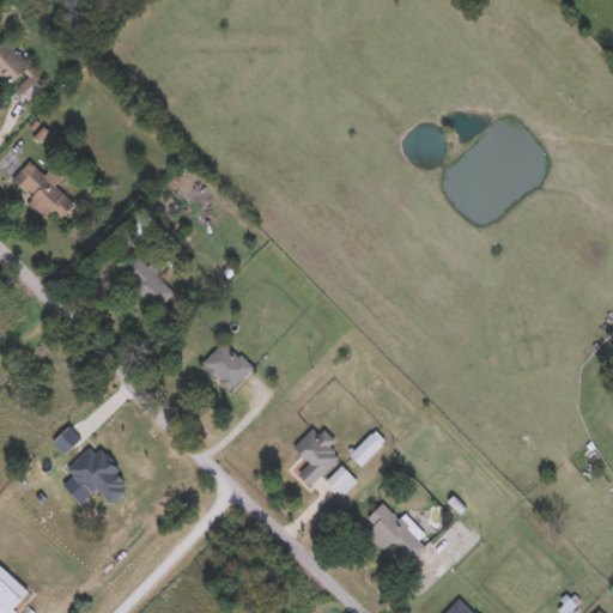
[(25,99),(0,74),(0,43),(5,38),(46,79),(25,99)]
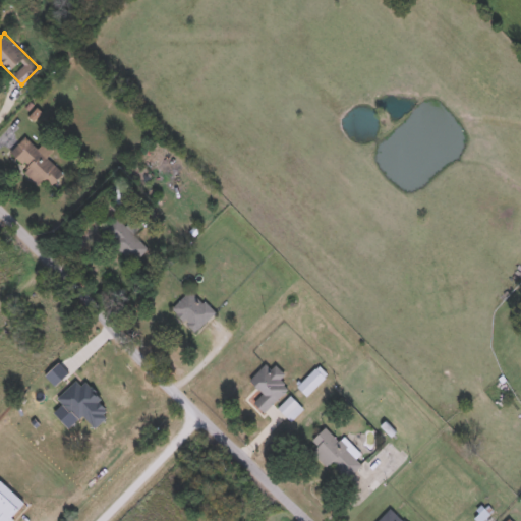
[(46,156),(63,172),(52,184),(45,178),(39,184),(22,169),(26,166),(10,151),(24,135),(38,148),(44,141),(52,150),(46,156)]
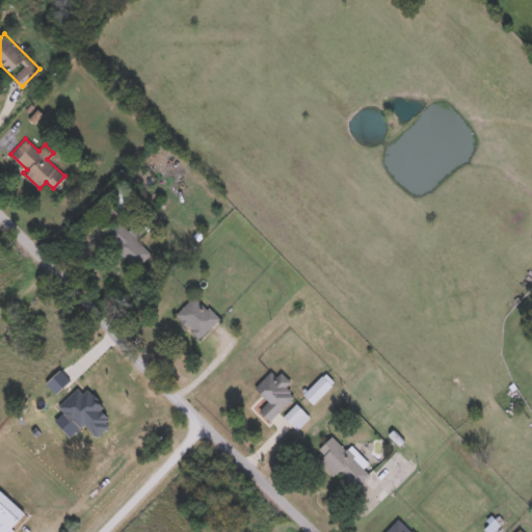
[(111,194),(122,186),(130,195),(118,204),(111,194)]
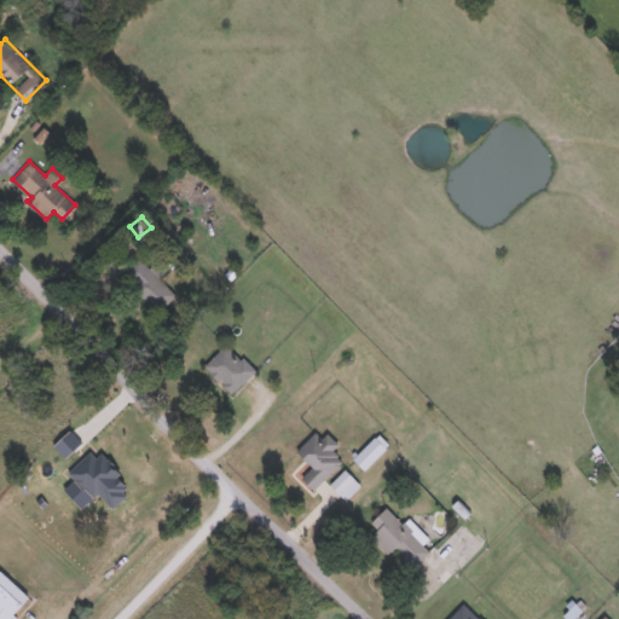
[(157,310),(122,273),(139,256),(174,293),(157,310)]
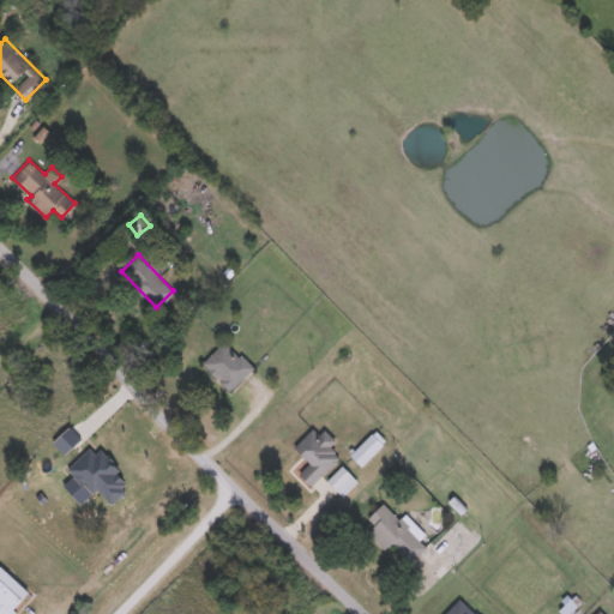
[(203,362),(226,338),(253,367),(230,390),(203,362)]
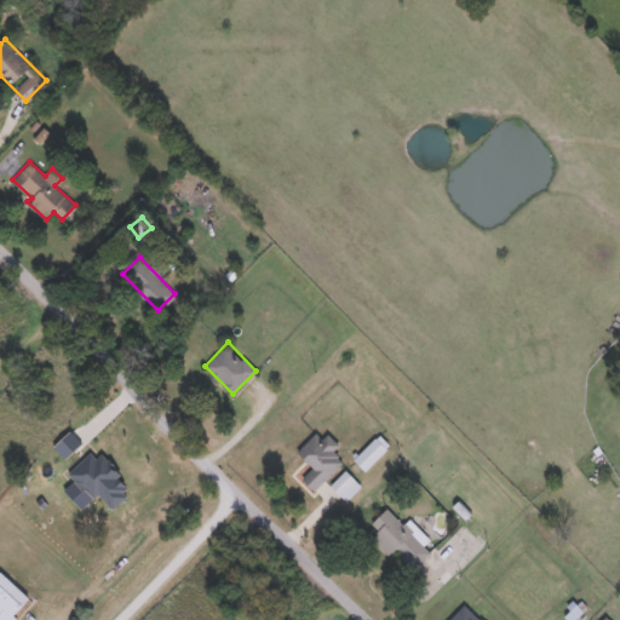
[(297,449),(322,429),(337,446),(333,449),(345,463),(313,489),(302,477),(313,469),(297,449)]
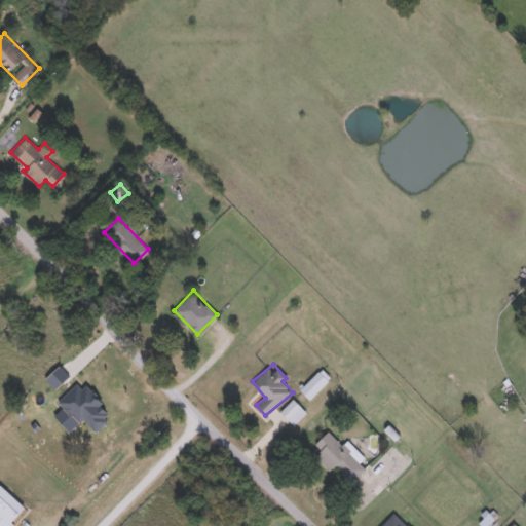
[(301,388),(321,369),(330,378),(310,399),(301,388)]
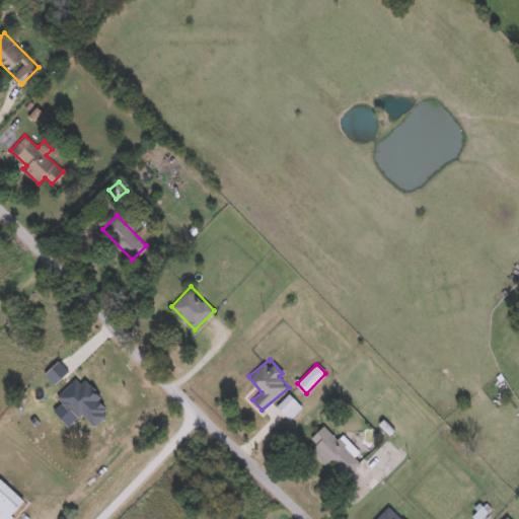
[(290,419),(277,404),(289,393),(302,406),(290,419)]
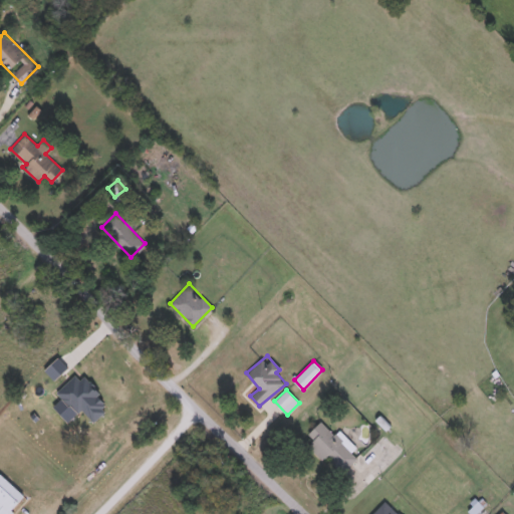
[(308,445),(314,439),(308,433),(321,421),(335,435),(339,431),(355,447),(350,451),(356,457),(343,469),(328,454),(322,459),(308,445)]
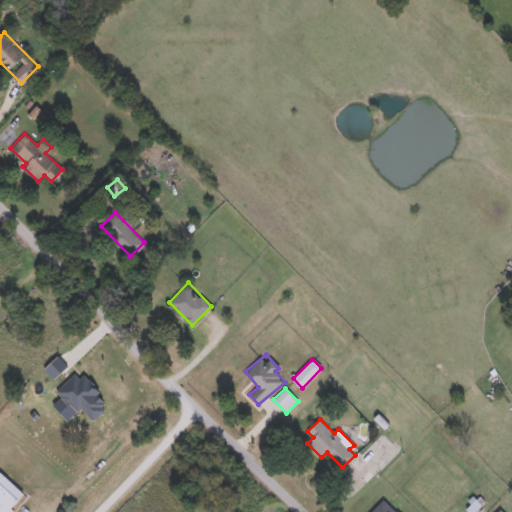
[(0,511),(0,470),(25,495),(8,511),(0,511)]
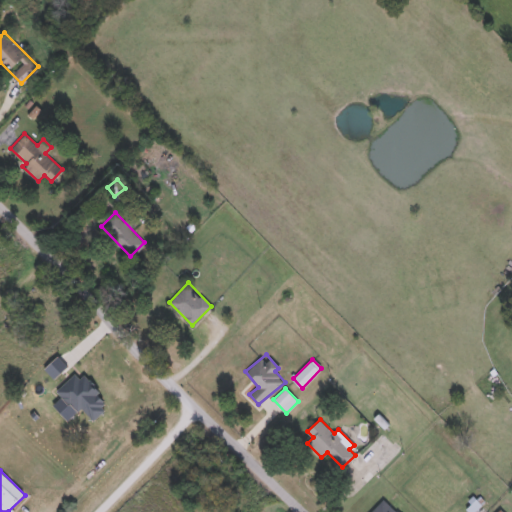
[(369,511),(385,496),(401,511),(369,511)]
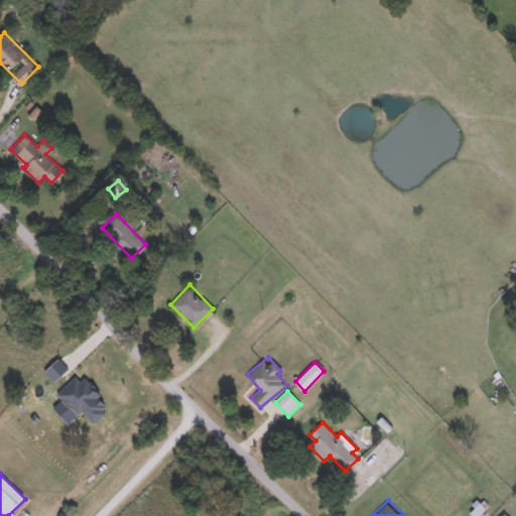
[(484,508),(476,515),(471,511),(480,503),(484,508)]
